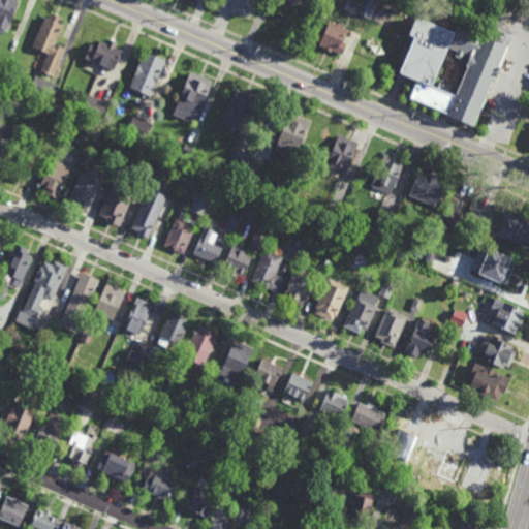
[(20,0),(8,30),(4,29),(2,33),(0,32),(0,0),(20,0)]
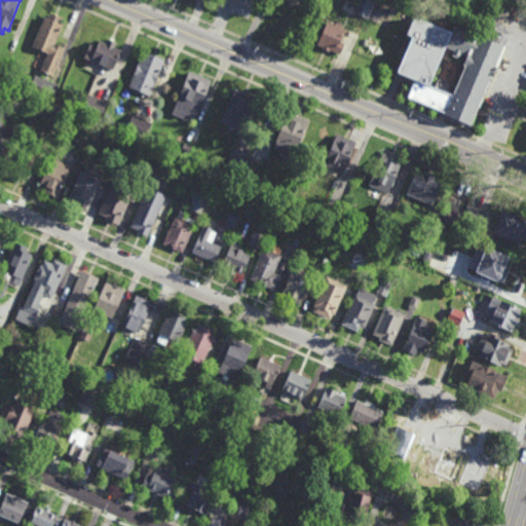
[(374,0),(367,20),(354,14),(361,0),(374,0)]
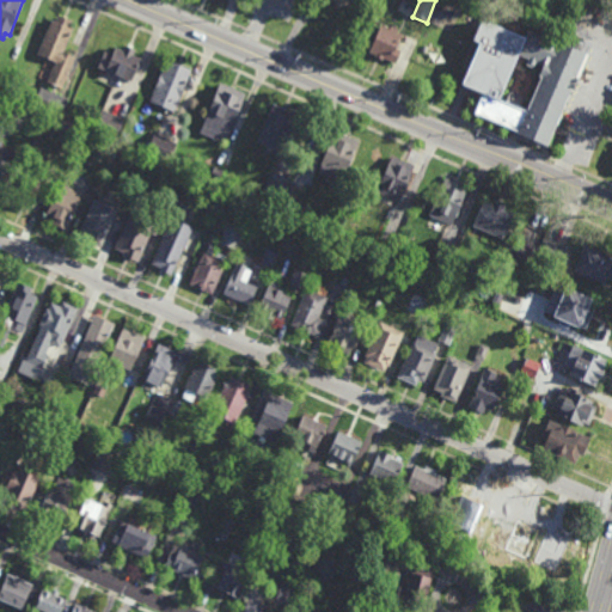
[(73,19),(71,25),(74,26),(65,51),(75,55),(62,89),(47,83),(47,80),(40,78),(47,60),(43,59),(41,65),(36,62),(38,56),(37,55),(51,17),(56,19),(59,13),(73,19)]
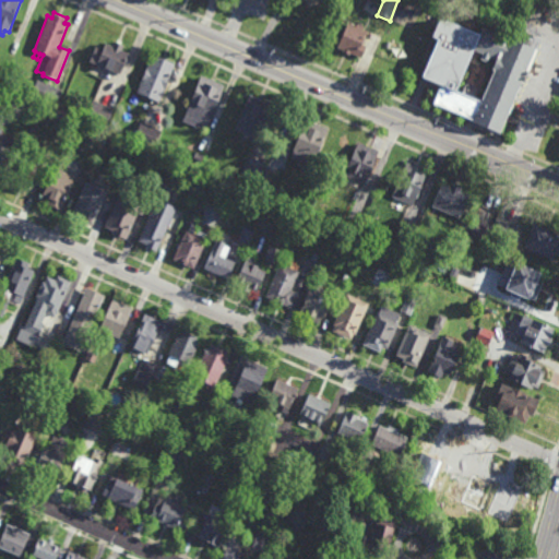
[(479,35),(483,27),(538,51),(526,79),(523,76),(499,133),(432,104),(440,85),(421,76),(438,39),(431,37),(440,18),(479,35)]
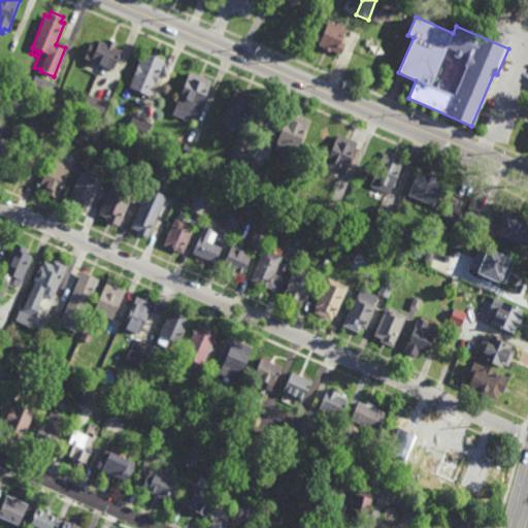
[(336,27),(337,23),(344,26),(343,30),(348,32),(342,43),(347,45),(343,52),(339,50),(338,55),(331,52),(330,54),(324,51),(325,48),(319,46),(328,23),(336,27)]
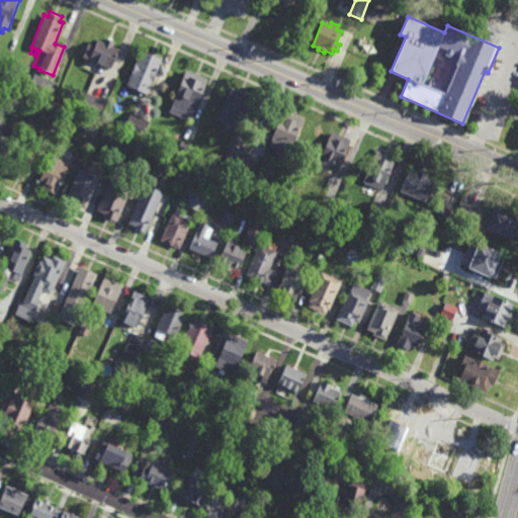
[(114,42),(112,47),(118,49),(110,69),(82,57),(88,41),(95,45),(97,38),(105,41),(106,38),(114,42)]
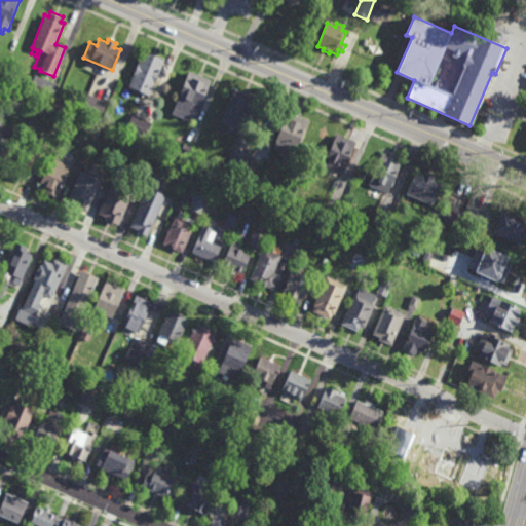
[(150,54),(150,53),(157,57),(157,58),(164,61),(150,96),(128,86),(143,51),(150,54)]
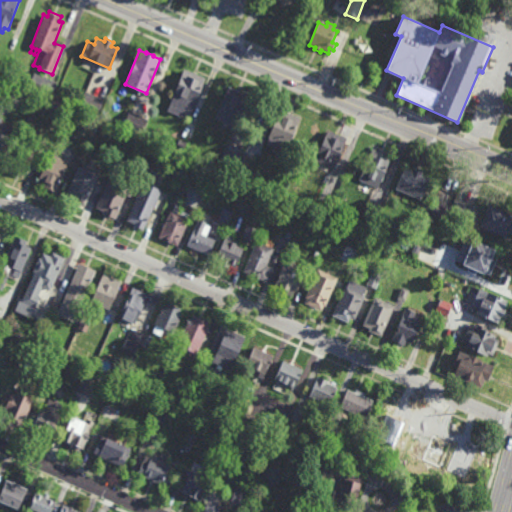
[(193,108),(171,100),(183,68),(205,76),(193,108)]
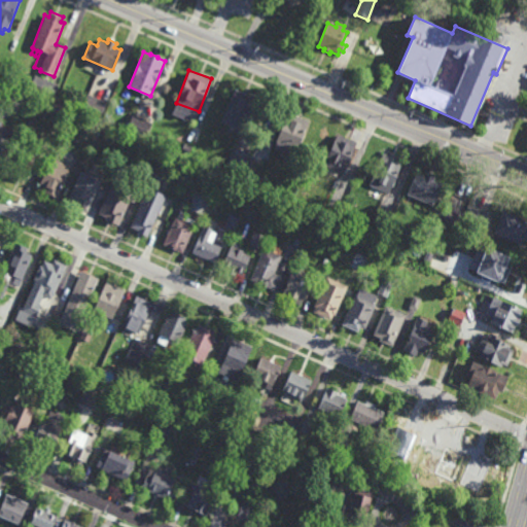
[(53,100),(28,90),(35,74),(59,84),(53,100)]
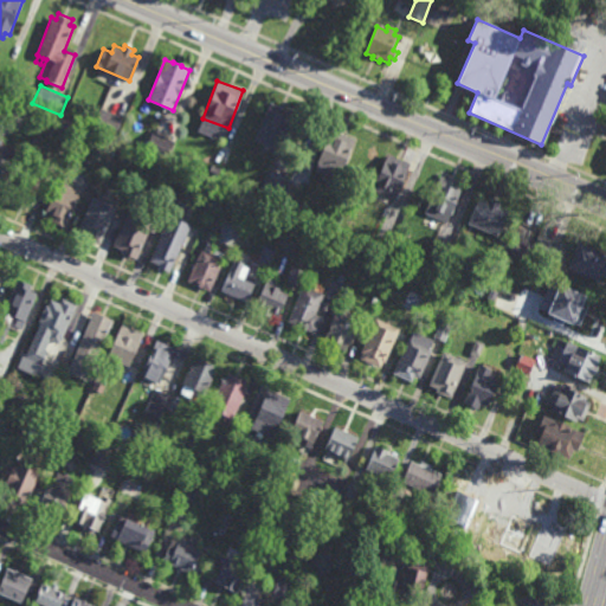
[(277,156),(262,150),(264,144),(253,140),(269,100),(295,110),(277,156)]
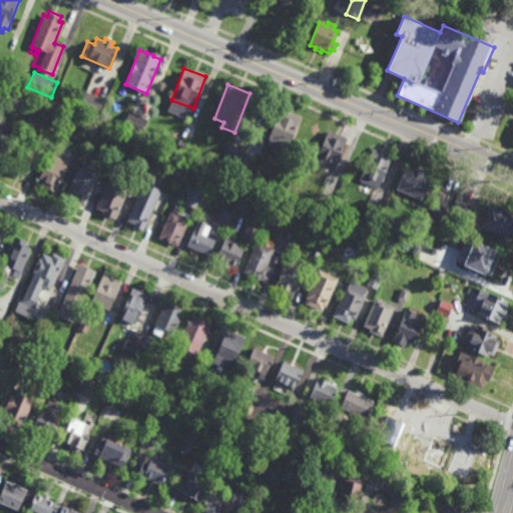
[(289,151),(267,143),(281,107),(302,115),(289,151)]
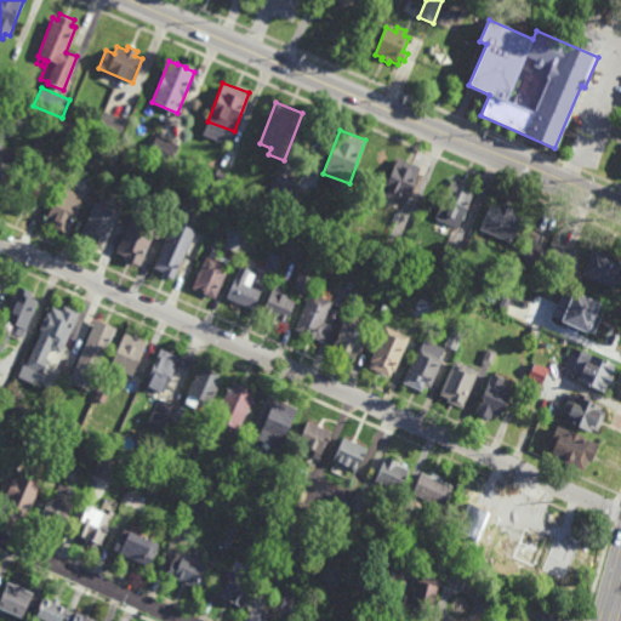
[(171,165),(147,155),(157,135),(180,144),(171,165)]
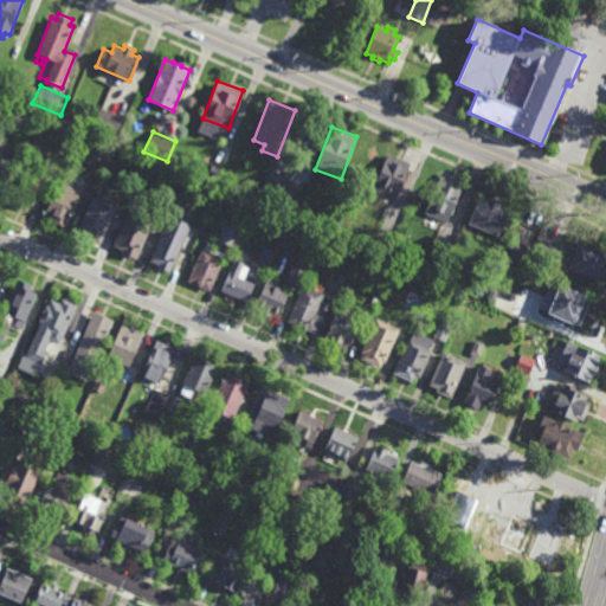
[(394,198),(373,188),(388,153),(410,162),(394,198)]
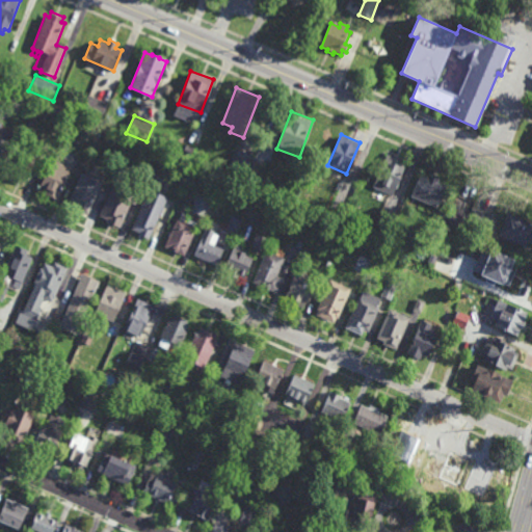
[(0,136),(14,142),(11,149),(14,150),(5,169),(2,168),(1,174),(0,173),(0,136)]
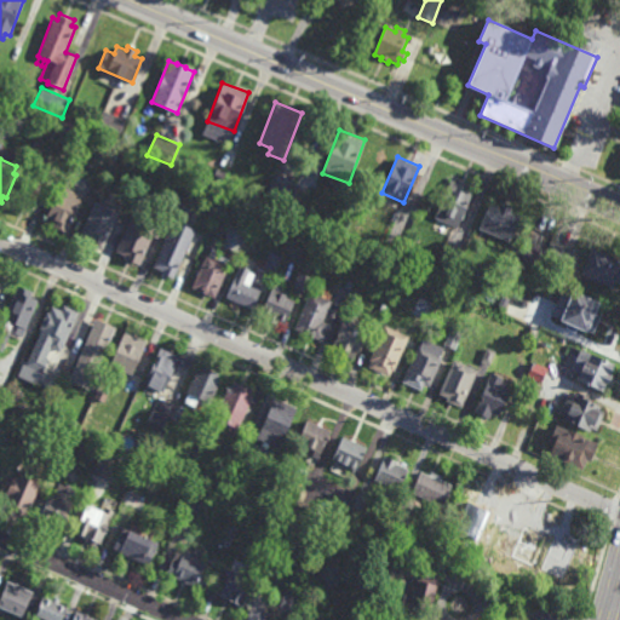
[(47,181),(33,211),(30,210),(29,214),(12,206),(15,202),(12,200),(26,171),(33,173),(38,162),(52,170),(47,181)]
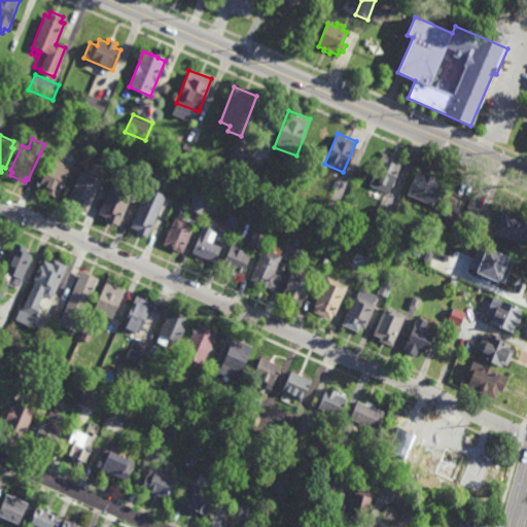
[(189,152),(182,149),(185,143),(191,146),(189,152)]
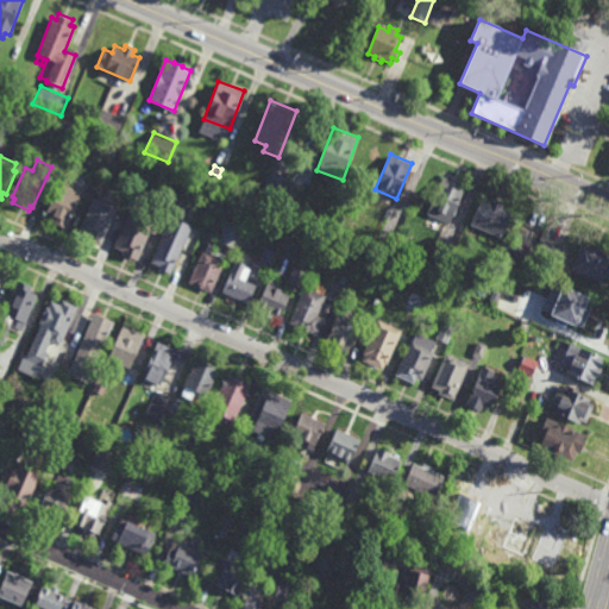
[(280,196),(262,188),(270,169),(288,177),(280,196)]
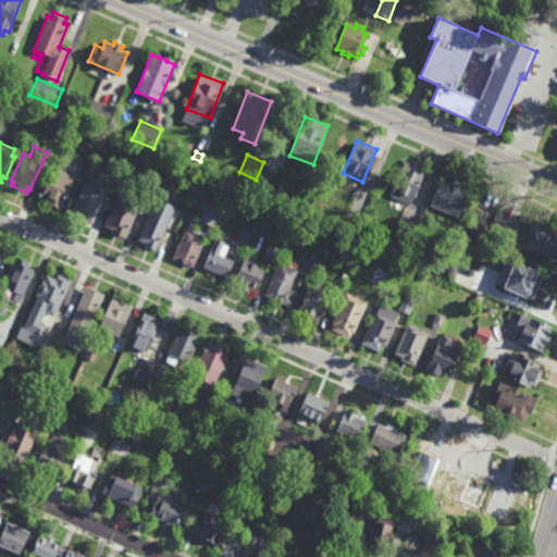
[(416,197),(415,196),(411,203),(391,195),(405,160),(426,169),(419,186),(420,187),(416,197)]
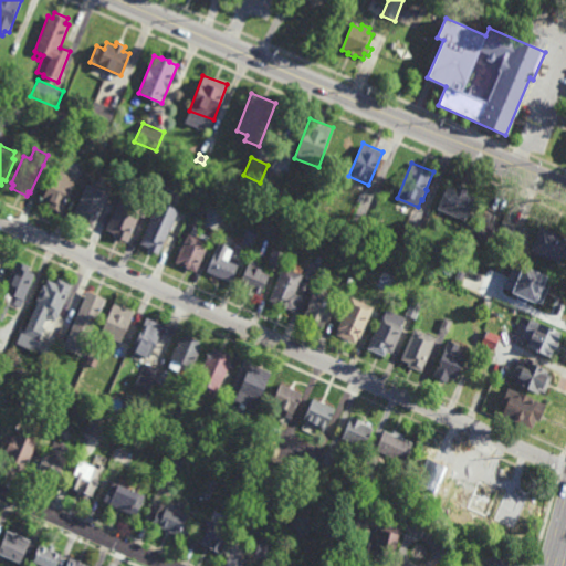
[(62,212),(46,206),(49,200),(43,198),(56,168),(77,177),(62,212)]
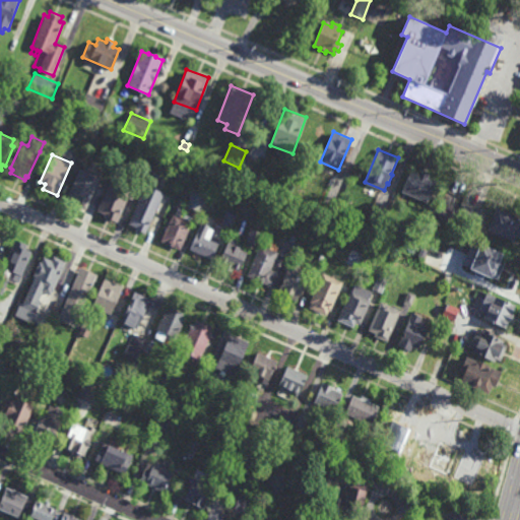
[(252,168),(245,165),(249,155),(256,158),(252,168)]
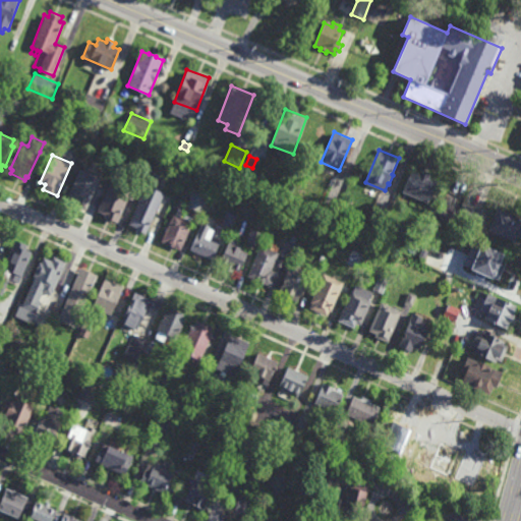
[(147,180),(137,176),(143,163),(153,166),(147,180)]
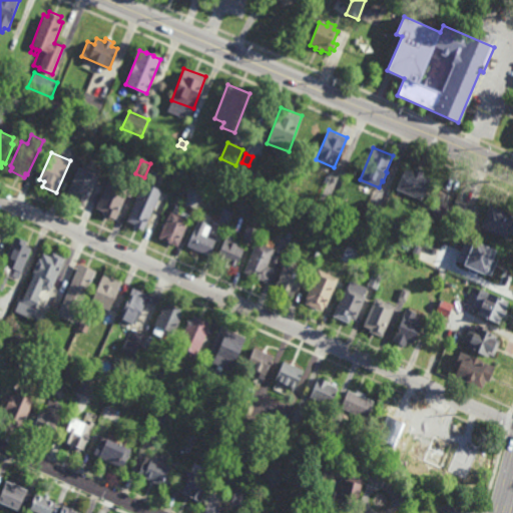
[(96,168),(101,170),(85,205),(73,200),(74,197),(67,194),(79,165),(82,166),(83,162),(88,164),(90,161),(97,164),(96,168)]
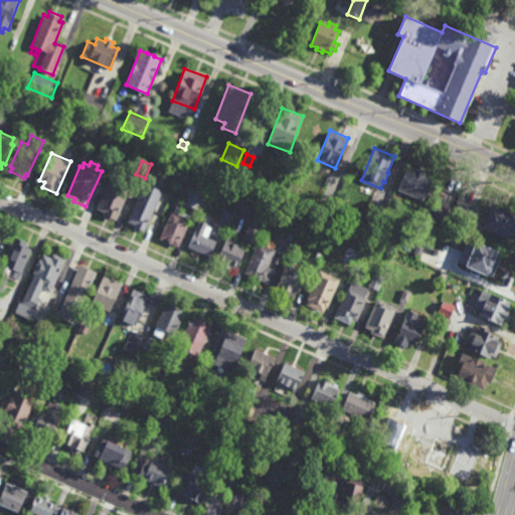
[(424,175),(433,179),(423,200),(398,189),(406,168),(414,172),(416,167),(426,171),(424,175)]
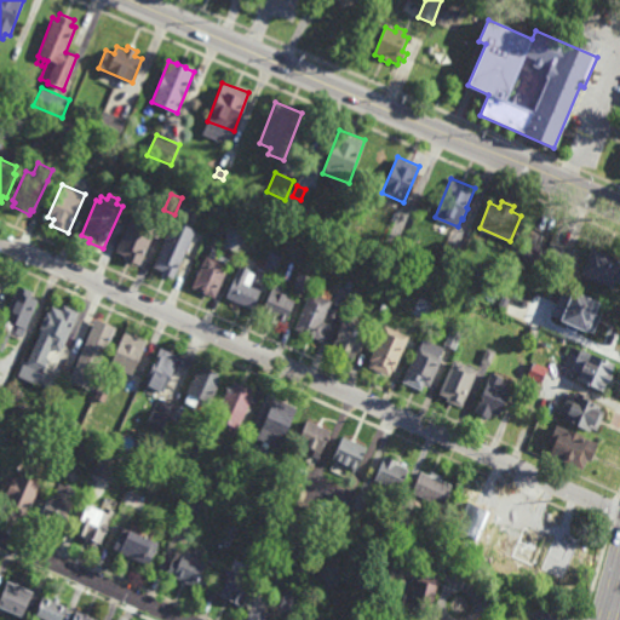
[(149,220),(148,224),(156,228),(139,264),(132,260),(130,263),(125,260),(126,258),(126,257),(127,254),(118,251),(132,218),(137,220),(138,216),(149,220)]
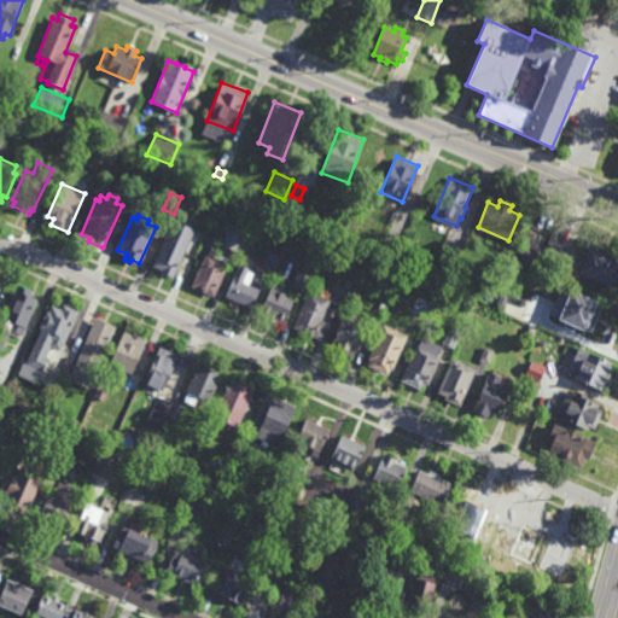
[(194,228),(173,278),(168,275),(167,278),(161,275),(162,273),(161,272),(162,269),(152,266),(173,217),(194,228)]
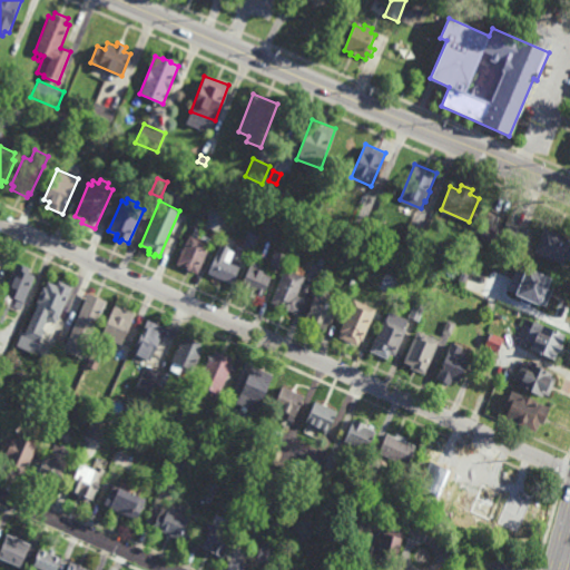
[(227,215),(228,215),(219,235),(203,227),(210,208),(215,210),(217,205),(228,210),(227,215)]
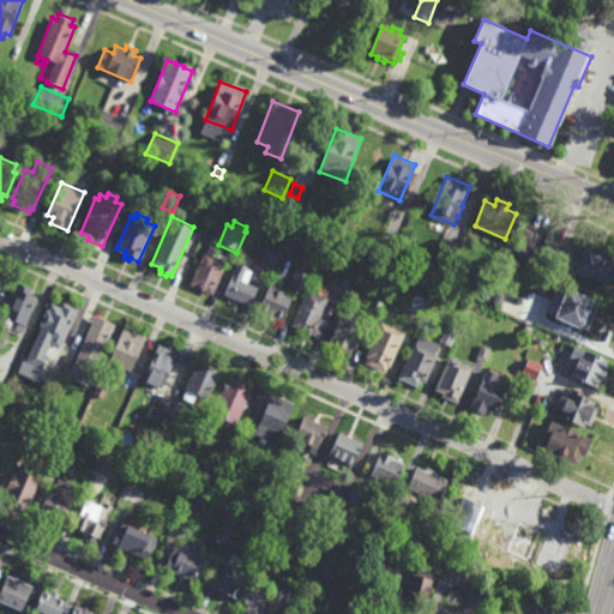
[(397,246),(381,240),(389,222),(404,228),(397,246)]
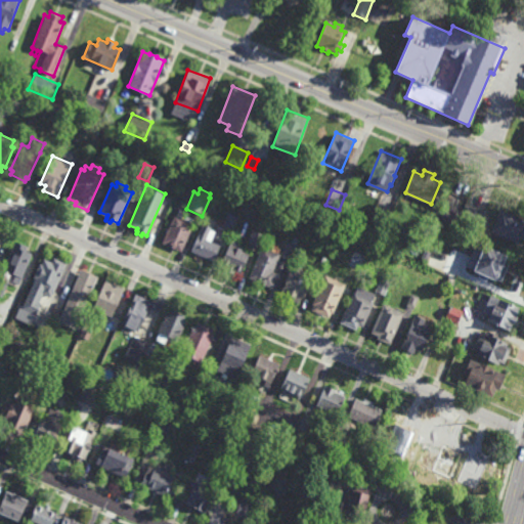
[(453,223),(440,218),(446,204),(459,209),(453,223)]
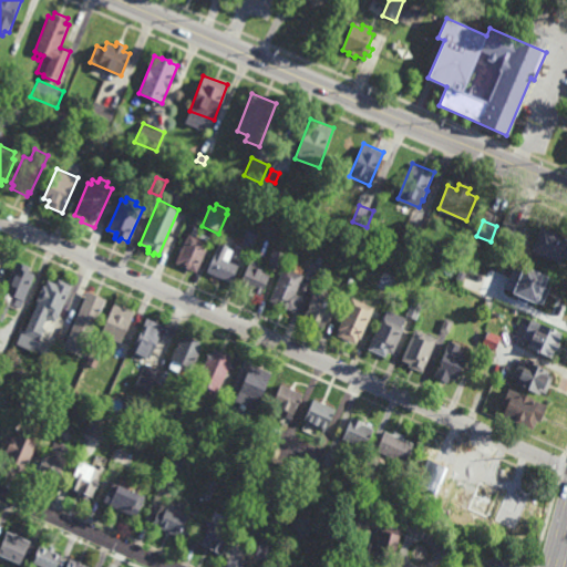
[(517,248),(500,241),(506,223),(525,230),(517,248)]
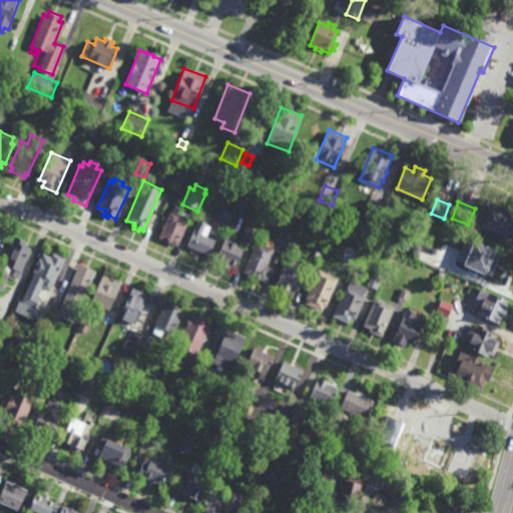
[(377,221),(364,216),(370,202),(383,207),(377,221)]
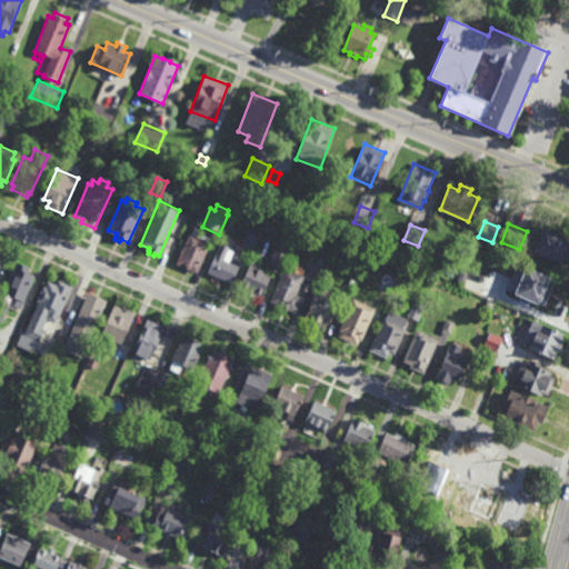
[(211,237),(209,241),(210,242),(197,273),(191,270),(190,271),(185,269),(186,268),(176,263),(189,232),(192,233),(196,226),(201,229),(200,232),(211,237)]
